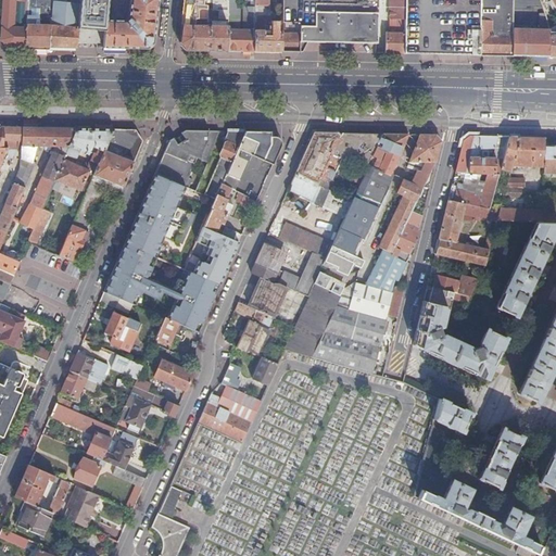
[(25,49),(29,1),(22,0),(19,0),(3,0),(1,41),(7,48),(17,48),(25,49)]
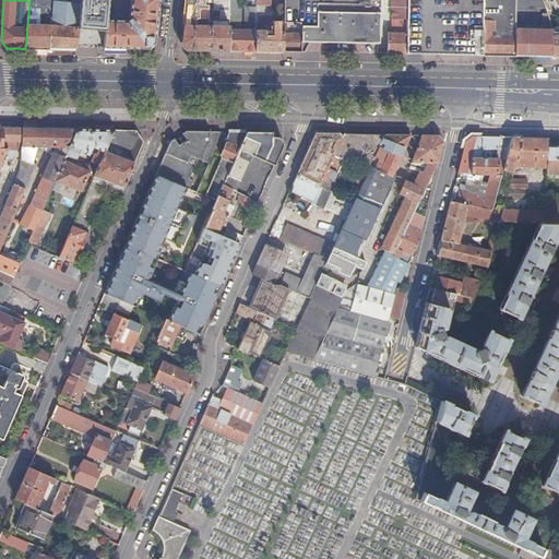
[(66,49),(76,49),(81,2),(81,0),(22,0),(30,1),(54,2),(50,49),(66,49)]
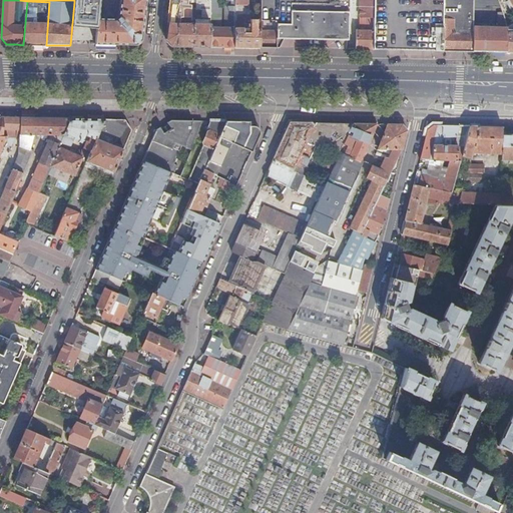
[(114,21),(98,20),(96,46),(120,46),(136,47),(141,41),(145,0),(120,0),(118,18),(114,21)]
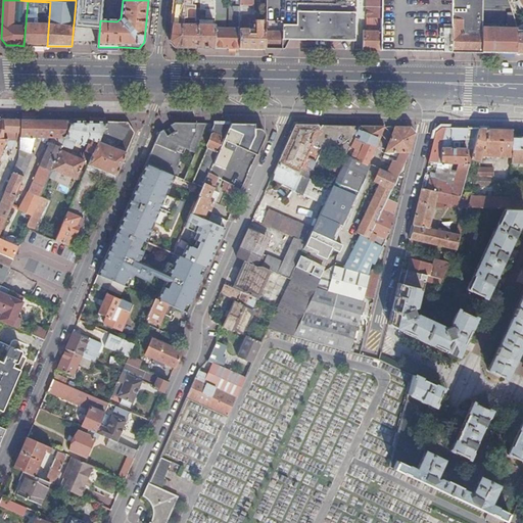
[(215,0),(214,0),(174,0),(171,43),(175,48),(191,49),(214,49),(214,27),(191,26),(191,22),(188,22),(188,26),(183,26),(184,19),(195,19),(195,7),(192,6),(192,0),(196,0),(200,0),(200,11),(205,12),(205,19),(214,19),(215,0)]
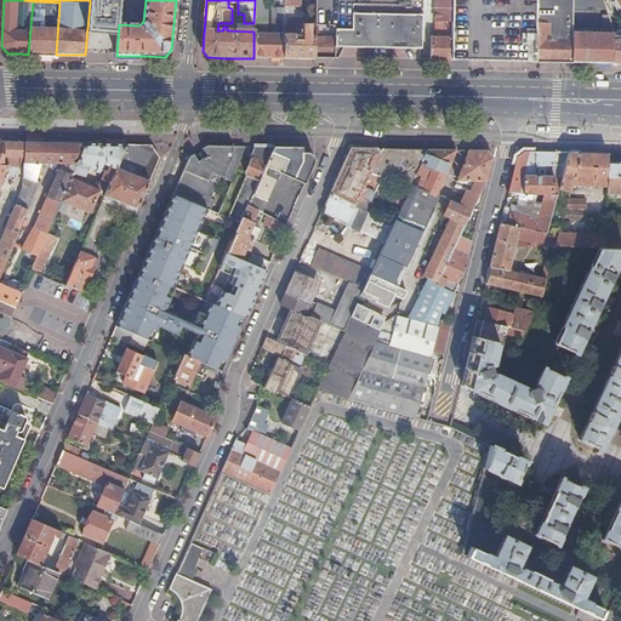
[(268,35),(269,18),(265,17),(266,0),(255,0),(254,23),(254,32),(254,58),(272,58),(284,60),(285,3),(280,3),(280,10),(272,10),(271,35),(268,35)]
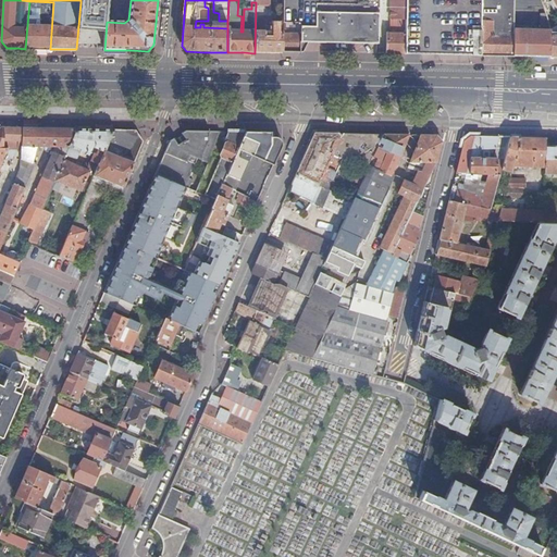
[(255,0),(256,2),(255,53),(268,53),(282,53),(282,24),(273,23),(270,8),(268,8),(268,0),(255,0)]
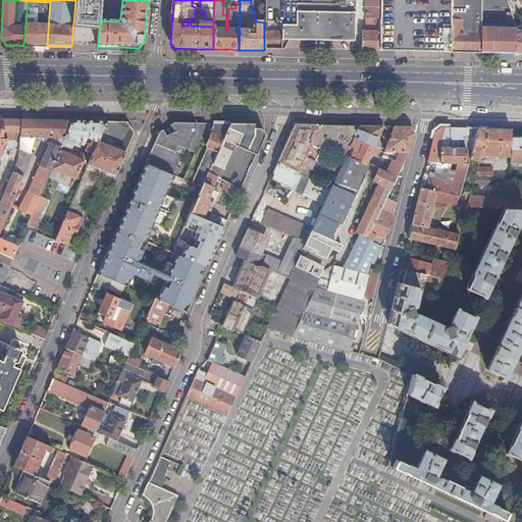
[(290,42),(295,42),(354,43),(354,0),(264,0),(264,22),(264,50),(279,50),(284,51),(290,42)]
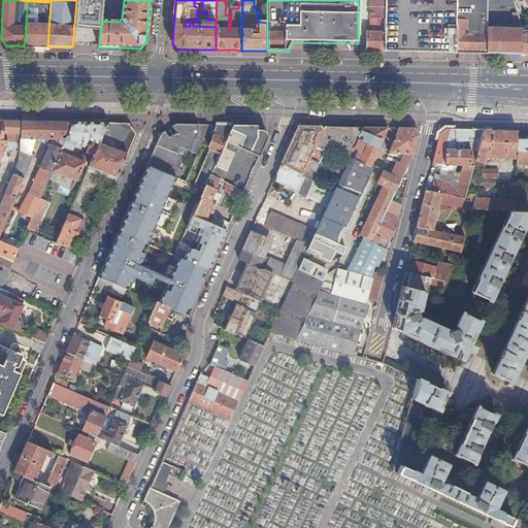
[(456,55),(456,0),(384,0),(385,10),(384,21),(384,33),(384,53),(456,55)]
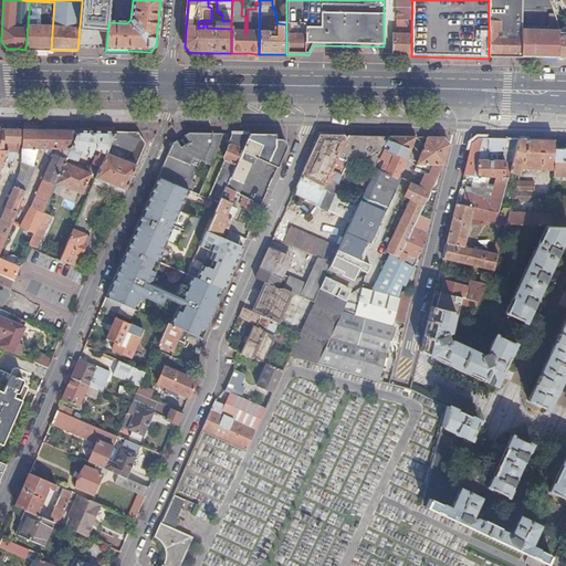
[(522,31),(523,8),(522,0),(489,0),(489,59),(522,59),(522,31)]
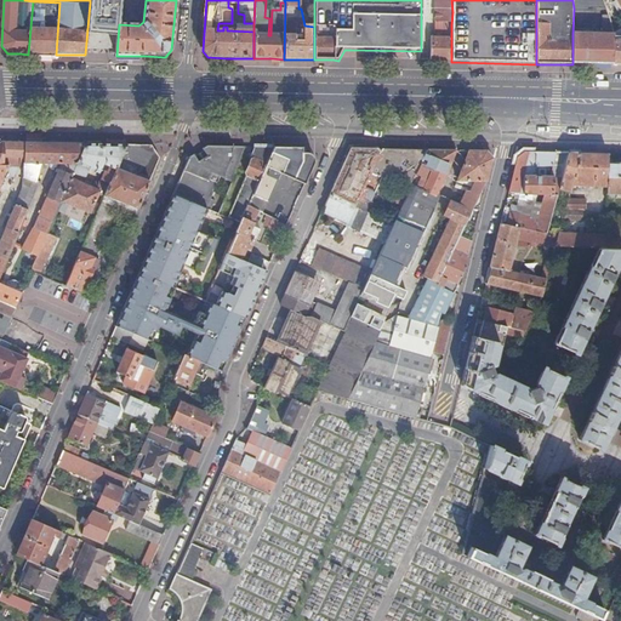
[(56,55),(60,3),(33,1),(28,55),(44,55),(56,55)]
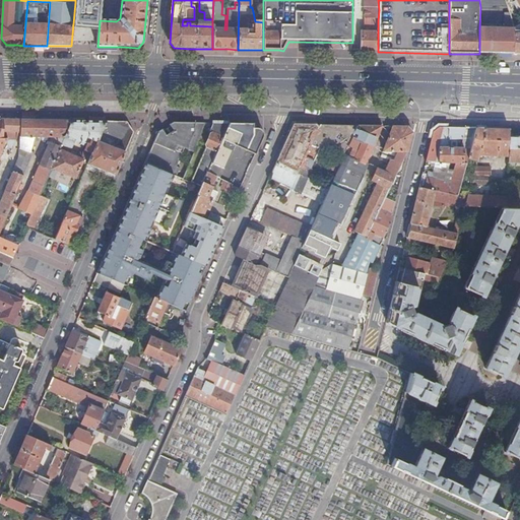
[(86,3),(75,2),(71,46),(89,47),(90,36),(84,36),(84,30),(83,30),(86,3)]
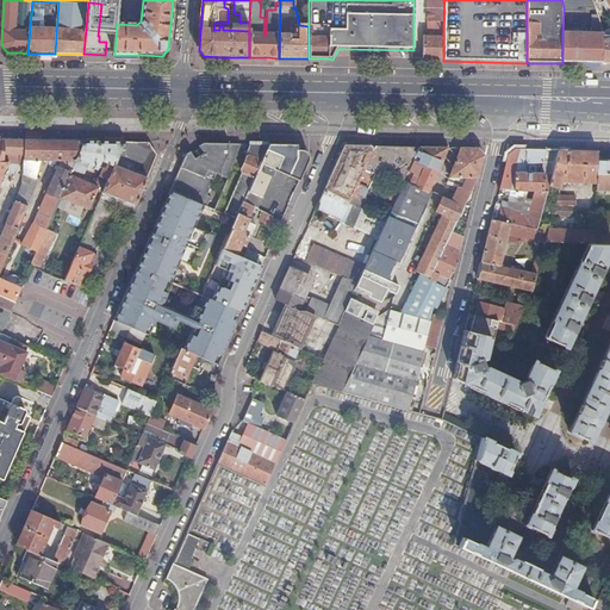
[(444,12),(428,12),(428,23),(429,23),(443,24),(444,12)]
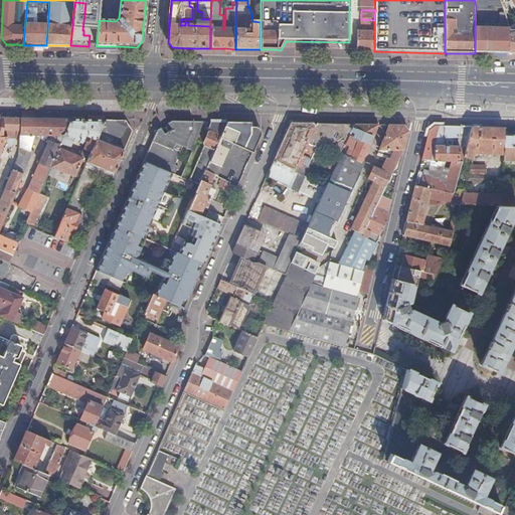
[(509,29),(475,28),(475,53),(508,54),(509,34),(509,32),(509,29)]
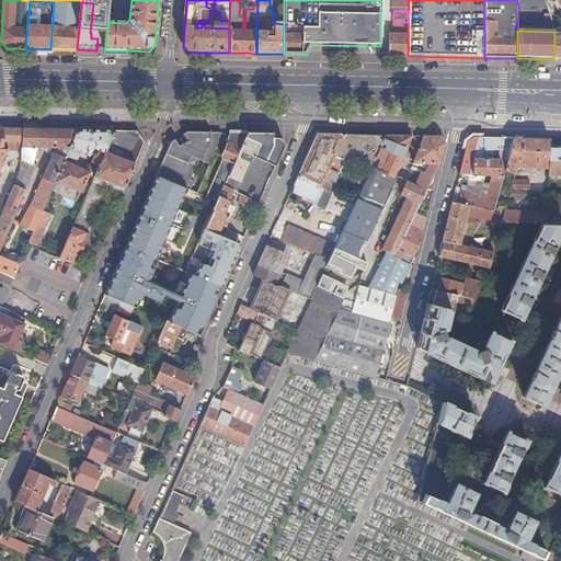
[(398,33),(395,33),(392,33),(392,35),(389,35),(388,56),(408,56),(408,35),(398,35),(398,33)]
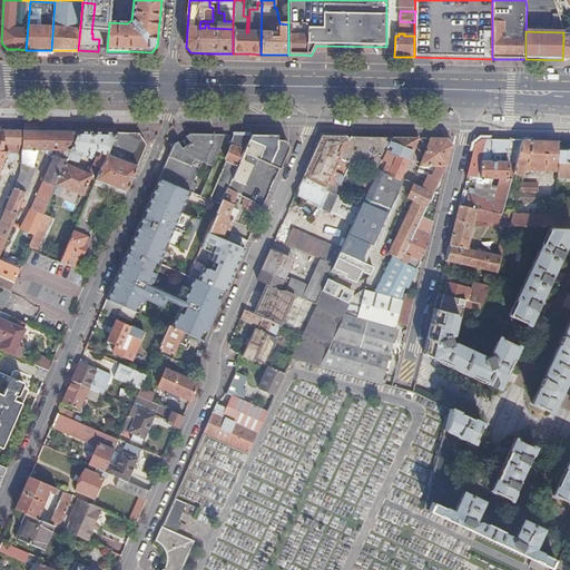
[(0,133),(0,184),(0,185),(1,184),(2,184),(3,180),(0,179),(0,174),(5,164),(12,164),(16,154),(22,153),(23,133),(13,131),(2,131),(0,133)]
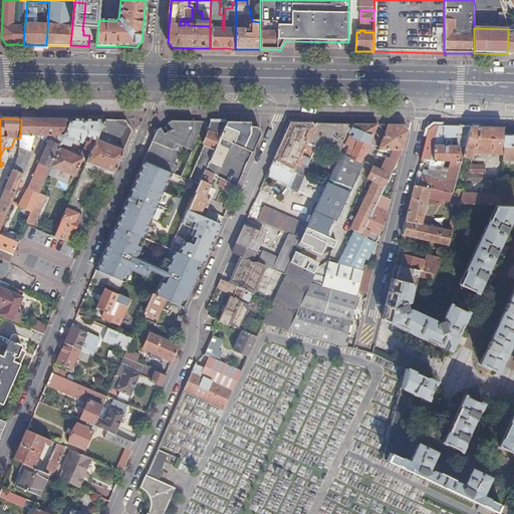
[(20,138),(20,148),(30,152),(34,137),(42,137),(42,140),(47,140),(49,137),(51,137),(28,190),(39,195),(39,194),(47,175),(49,172),(60,145),(71,119),(21,119),(20,138)]
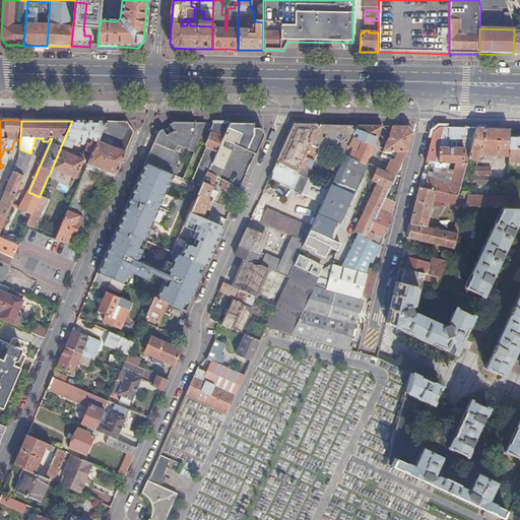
[(61,146),(71,150),(74,143),(82,146),(86,139),(90,141),(88,145),(87,145),(86,147),(82,157),(89,160),(107,122),(72,121),(61,146)]
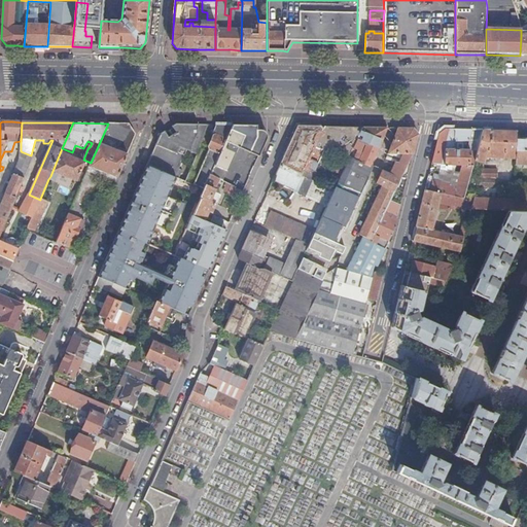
[(73,202),(85,208),(99,176),(115,183),(136,135),(130,124),(108,124),(91,163),(85,174),(73,202)]
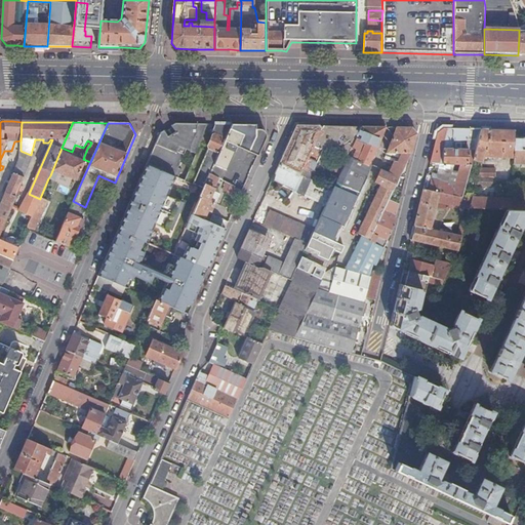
[(164,131),(160,133),(147,165),(166,173),(177,178),(180,171),(177,169),(186,151),(196,156),(207,125),(175,124),(171,126),(172,129),(165,133),(164,131)]
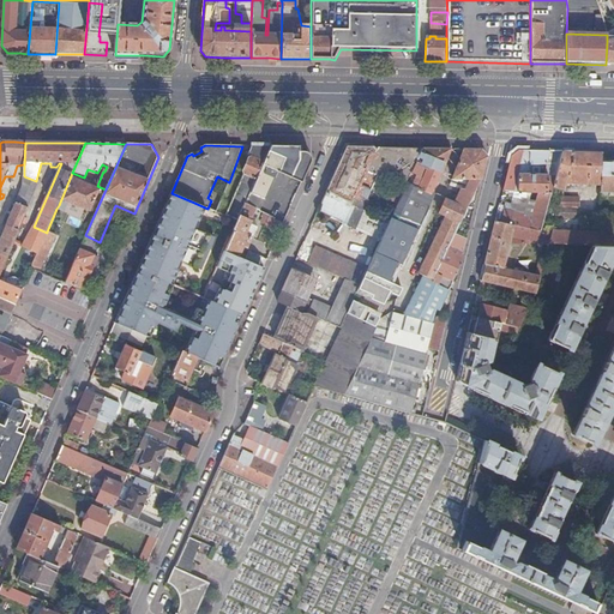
[(245,178),(228,216),(238,221),(245,205),(271,146),(251,146),(251,149),(248,156),(251,157),(250,158),(241,176),(245,178)]
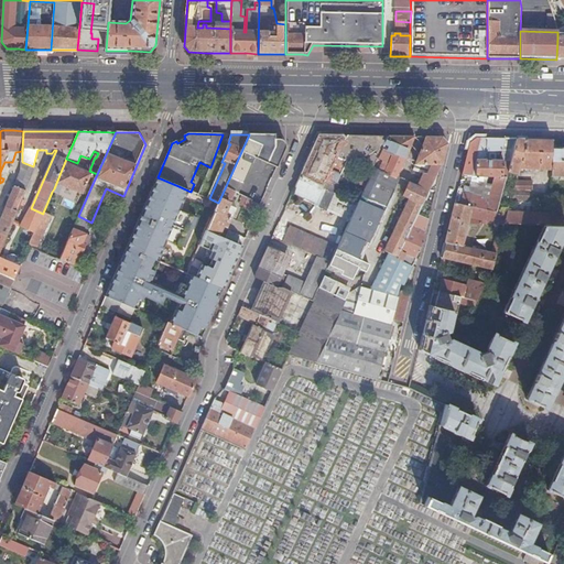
[(234,193),(239,194),(255,159),(277,169),(286,147),(280,134),(249,134),(225,188),(234,193)]
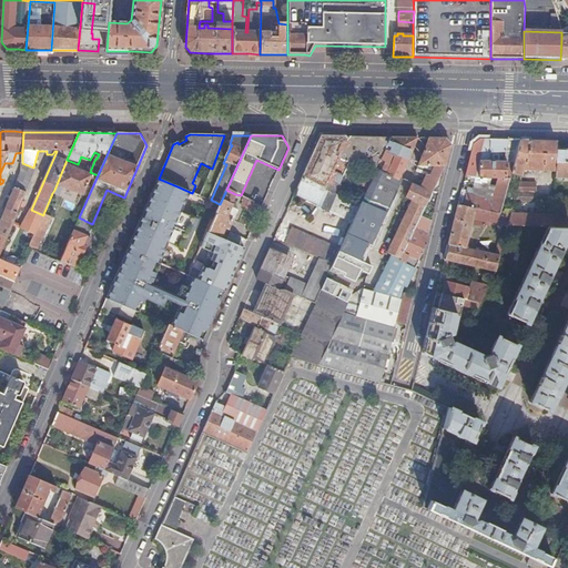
[(295,195),(354,221),(361,205),(326,190),(330,182),(340,186),(350,164),(351,161),(363,166),(365,168),(358,185),(363,188),(371,170),(376,172),(392,139),(353,138),(321,138),(295,195)]
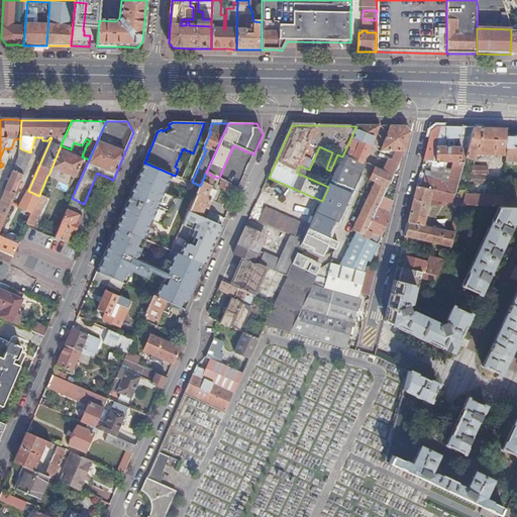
[(338,225),(366,165),(363,164),(371,145),(372,146),(380,126),(366,126),(356,126),(342,157),(335,173),(328,187),(322,201),(310,227),(303,241),(302,244),(308,247),(307,249),(312,251),(312,252),(317,254),(323,257),(328,247),(334,250),(338,243),(331,240),(322,236),(329,221),(338,225)]
